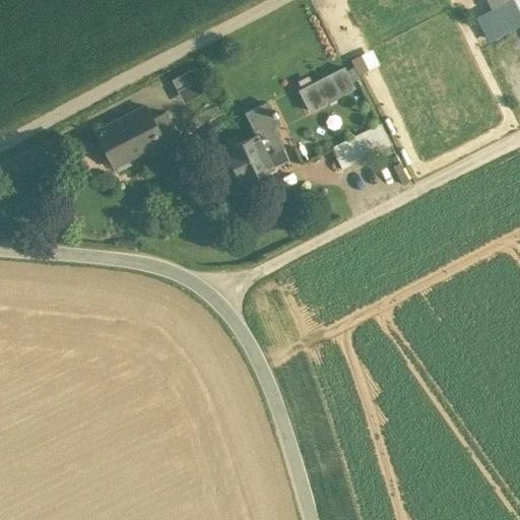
[(486,0),(491,8),(508,0),(486,0)]
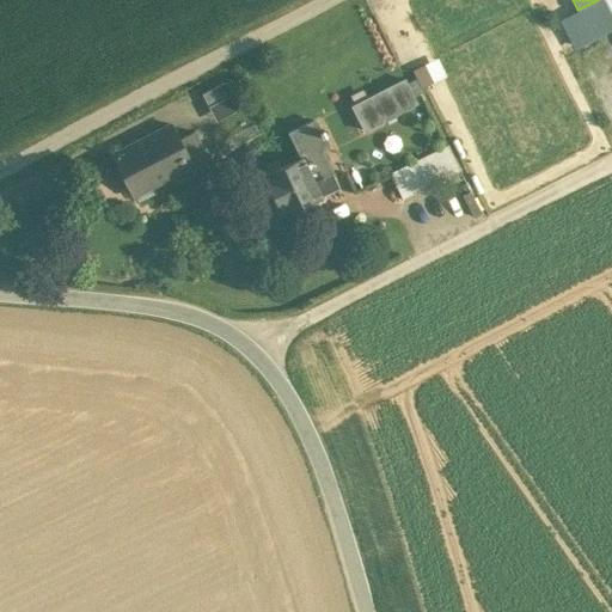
[(423,86),(450,74),(441,55),(415,67),(423,86)]
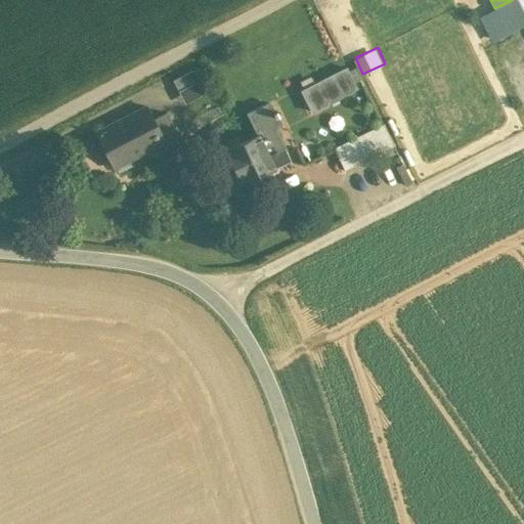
[(352,71),(305,93),(315,113),(361,90),(352,71)]
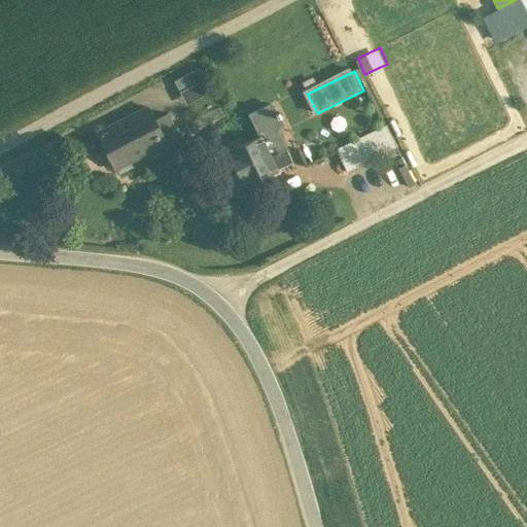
[(195,72),(174,82),(179,93),(200,82),(195,72)]
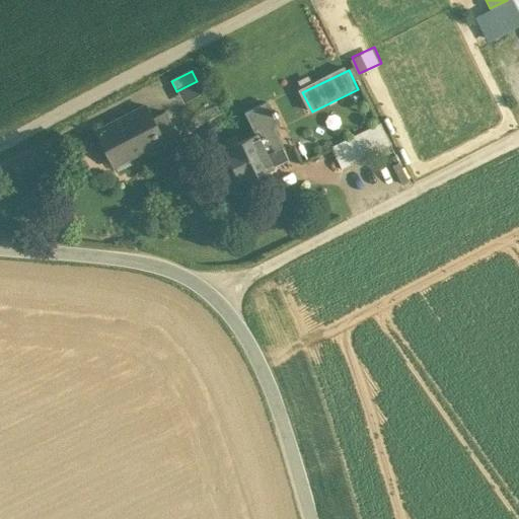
[(274,110),(270,101),(247,114),(258,134),(276,167),(291,159),(275,129),(280,122),(277,116),(280,115),(277,108),(274,110)]
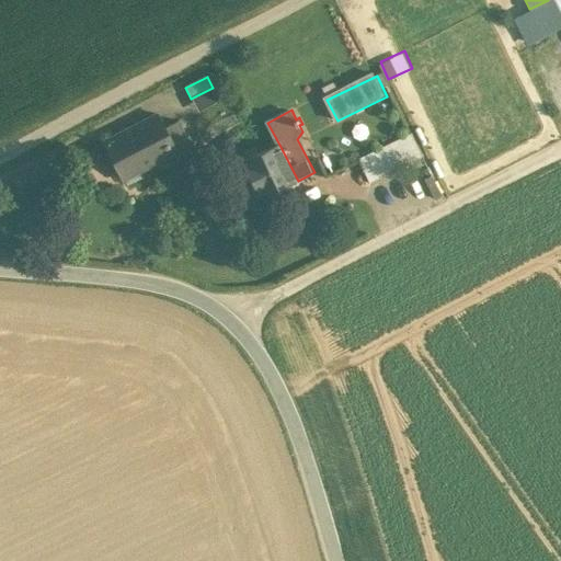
[(158,115),(103,142),(122,180),(165,157),(168,160),(179,156),(164,128),(158,115)]
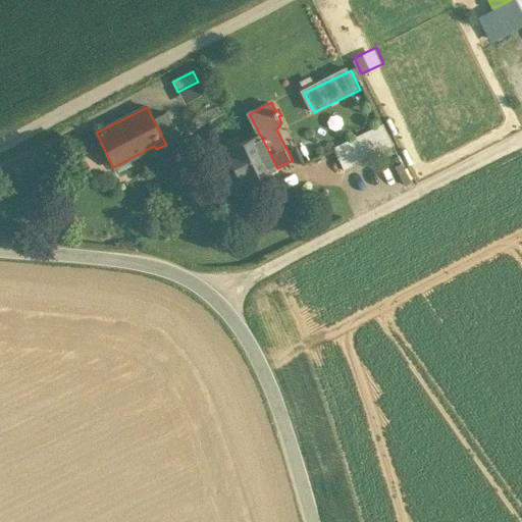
[(165,112),(153,119),(166,145),(178,138),(165,112)]
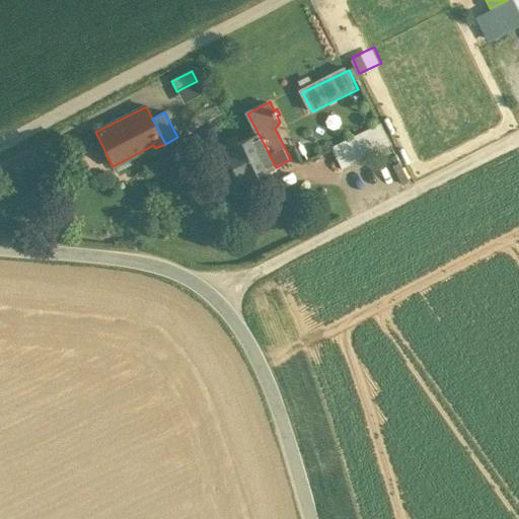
[(381,124),(334,148),(344,169),(392,145),(381,124)]
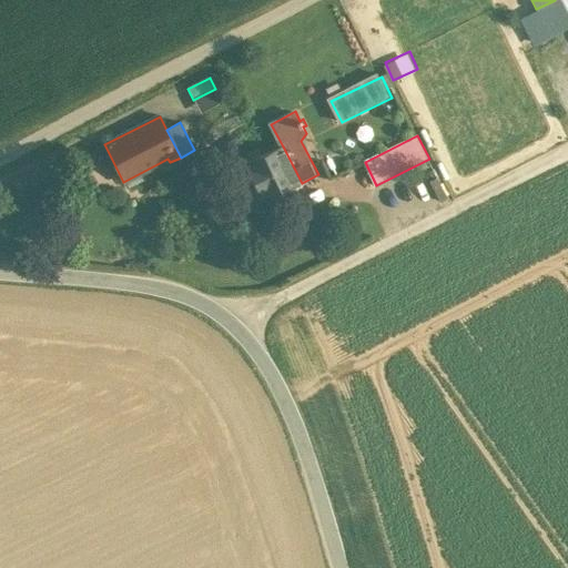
[(283,146),(246,165),(255,182),(252,183),(261,200),(264,199),(266,202),(302,183),(283,146)]
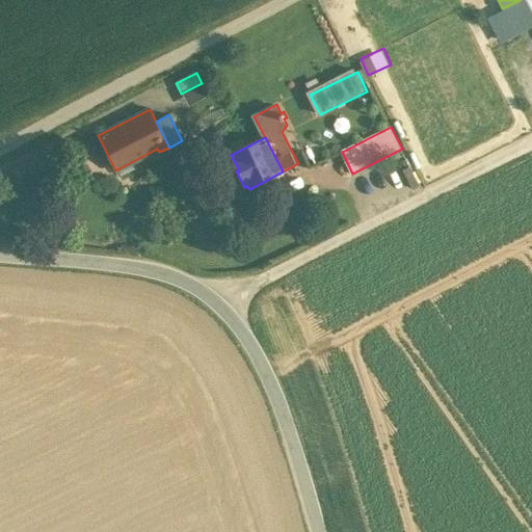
[(419,188),(410,168),(404,171),(413,190),(419,188)]
